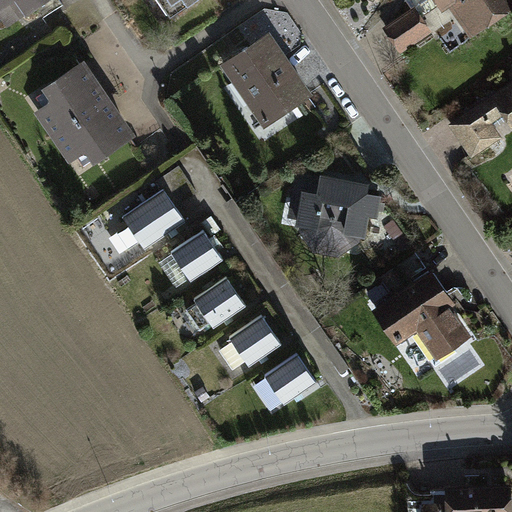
[(0,0),(0,18),(7,29),(50,0),(0,0)]
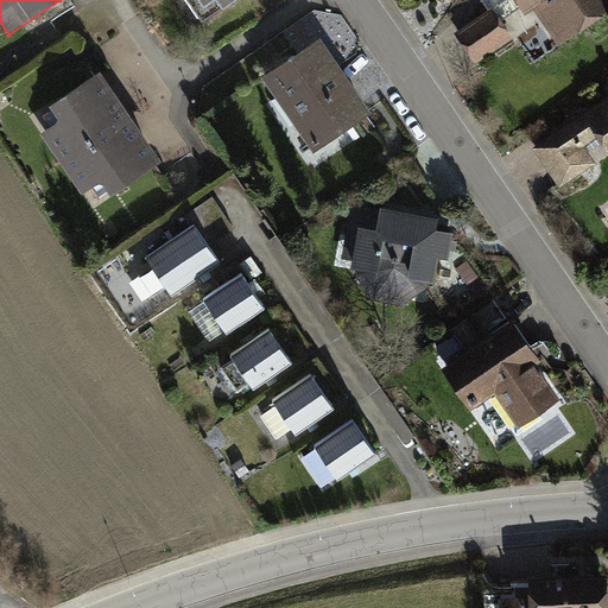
[(179,0),(195,23),(228,0),(179,0)]
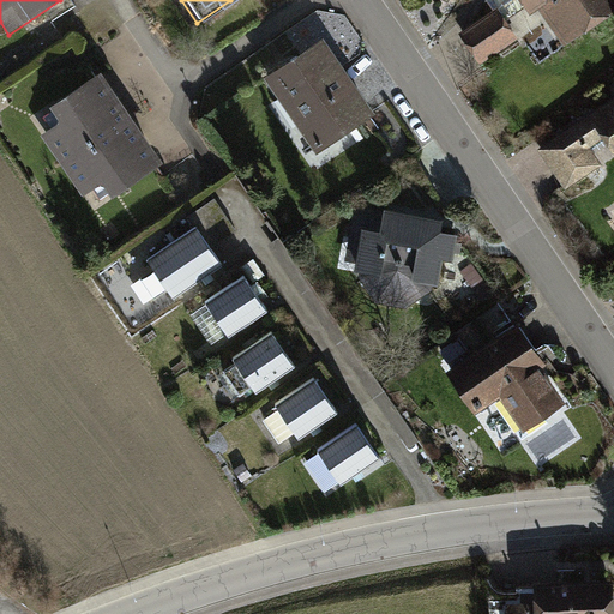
[(613,10),(613,0),(521,0),(530,13),(540,7),(566,44),(613,10)]
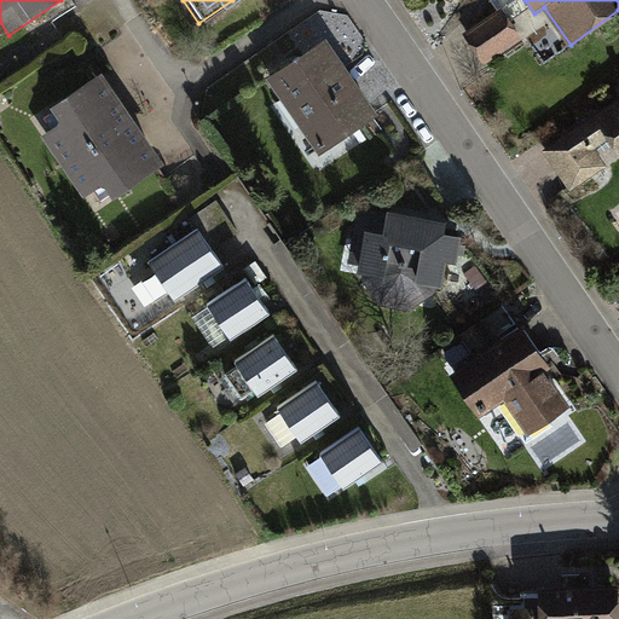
[(502,7),(464,32),(485,62),(521,38),(502,7)]
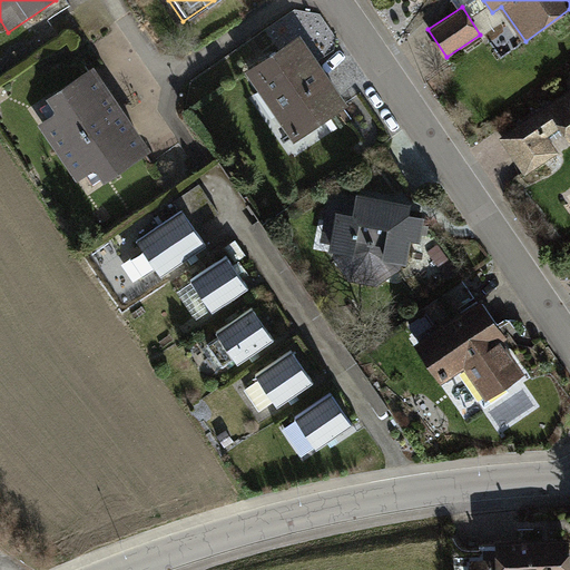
[(298,33),(245,69),(294,140),(346,105),(298,33)]
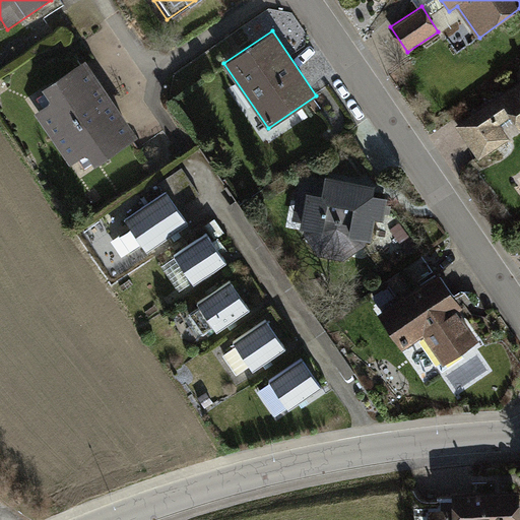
[(86,63),(30,102),(81,178),(139,140),(119,111),(108,94),(86,63)]
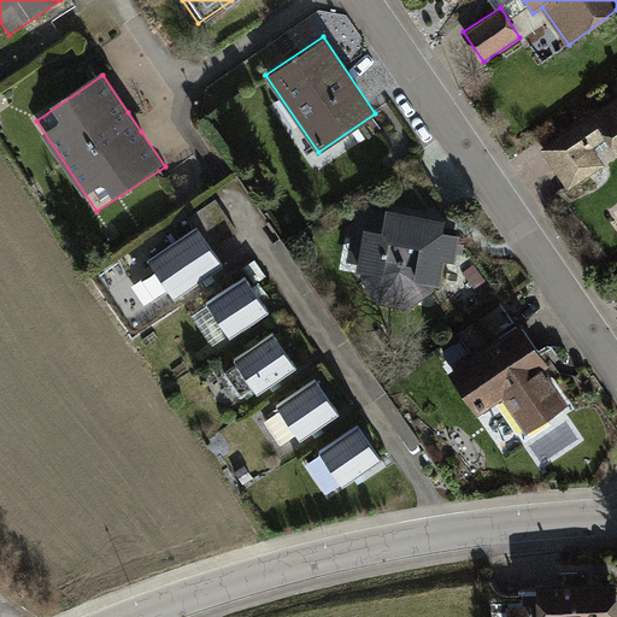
[(616,97),(544,146),(569,188),(616,157),(616,97)]
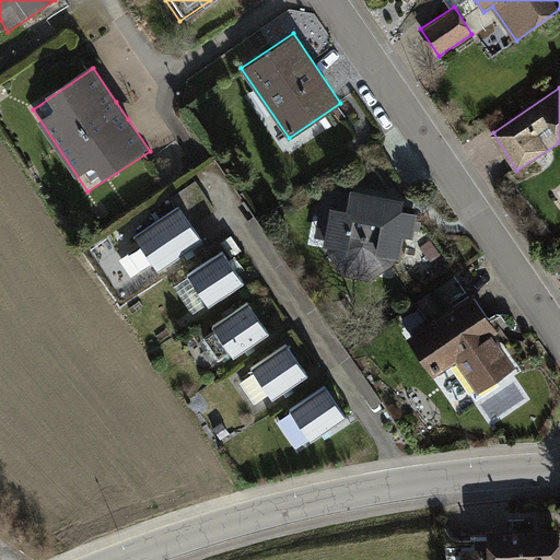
[(217,209),(196,178),(162,201),(170,212),(178,207),(190,226),(217,209)]
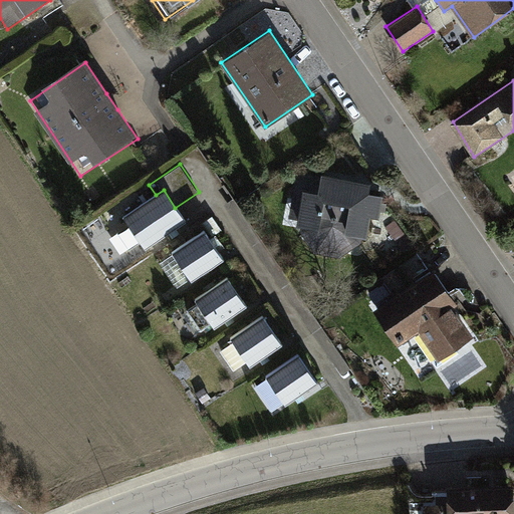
[(295,225),(300,226),(315,253),(341,256),(362,242),(363,236),(367,237),(370,216),(378,217),(382,195),(368,193),(370,182),(320,173),(319,182),(292,178),(285,221),(296,223),(295,225)]
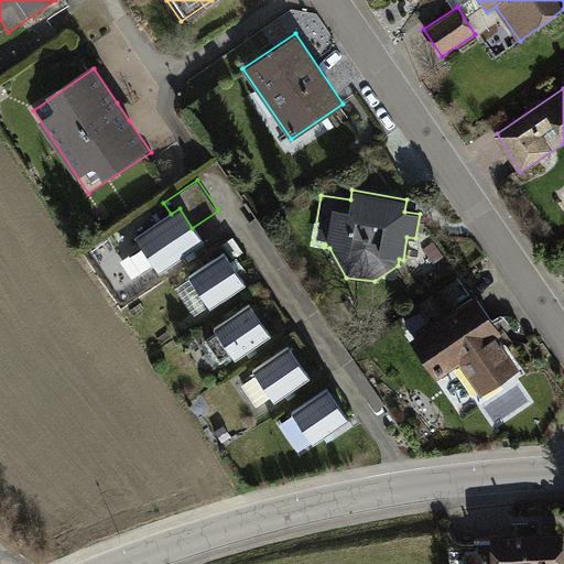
[(171,214),(136,237),(140,245),(128,253),(142,275),(155,268),(159,273),(203,246),(192,228),(180,208),(171,214)]
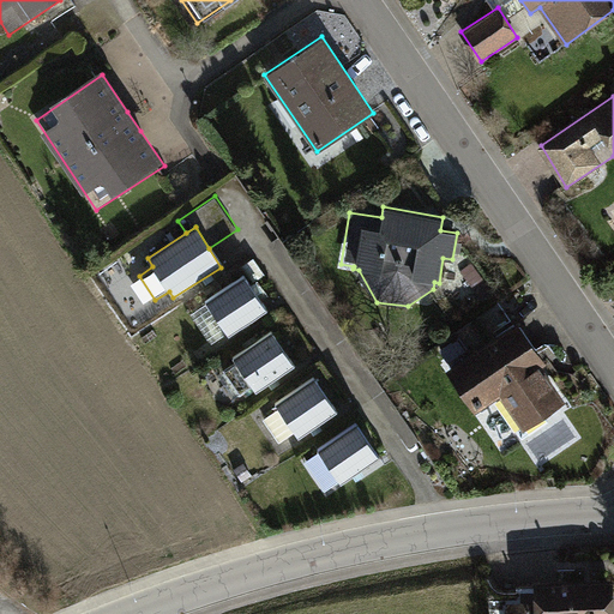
[(241,272),(202,298),(206,306),(193,315),(209,339),(223,331),(228,337),(265,309),(241,272)]
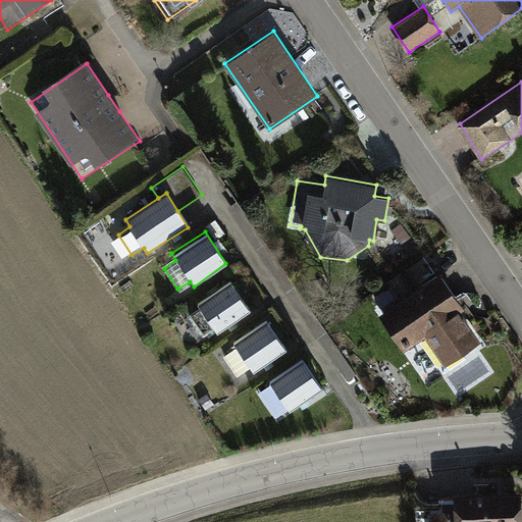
[(229,278),(196,301),(201,308),(189,315),(203,336),(214,328),(218,334),(250,311),(229,278)]
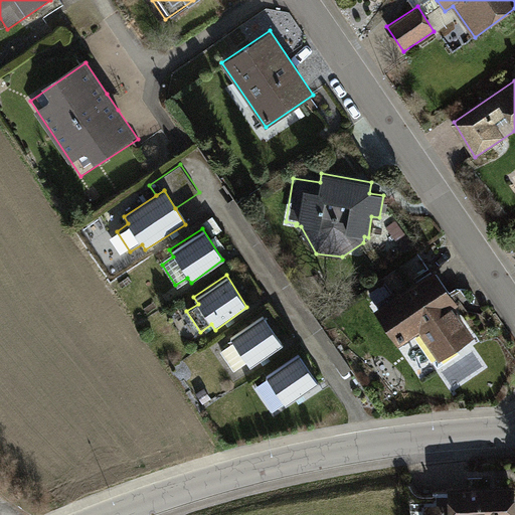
[(462,312),(437,275),(378,315),(402,350),(422,337),(443,366),(477,343),(458,315),(462,312)]
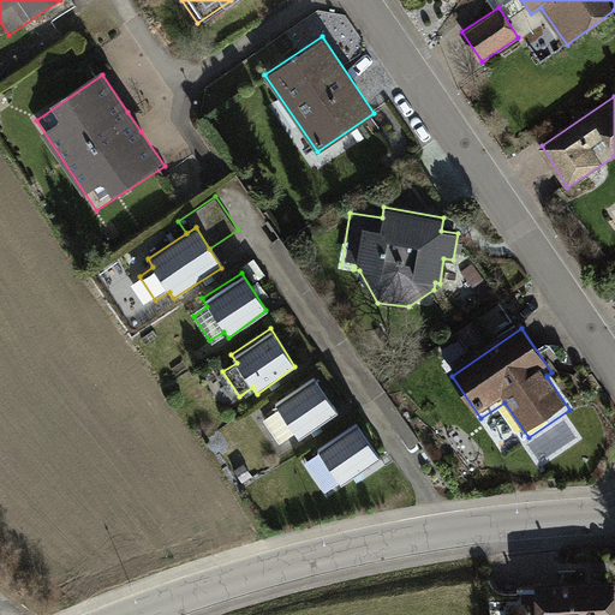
[(314,374),(274,400),(280,408),(266,417),(282,442),(296,433),(300,440),(338,412),(314,374)]
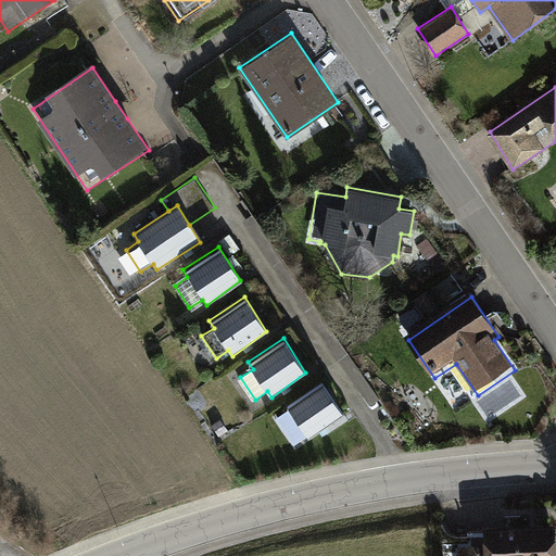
[(323,380),(287,403),(291,412),(279,419),(293,442),(306,433),(311,440),(343,414),(323,380)]
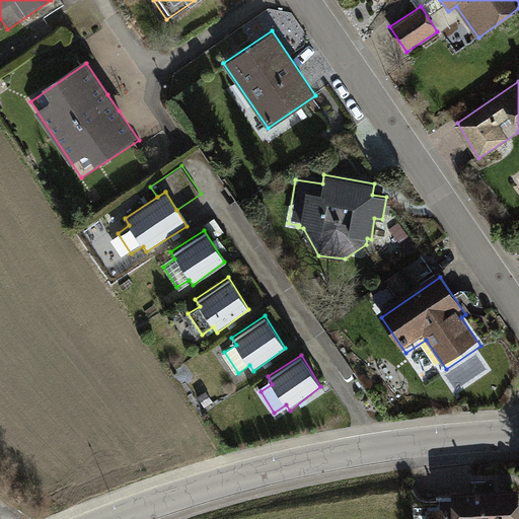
[(451,509),(429,510),(429,518),(518,518),(518,508),(518,491),(450,494),(451,509)]
